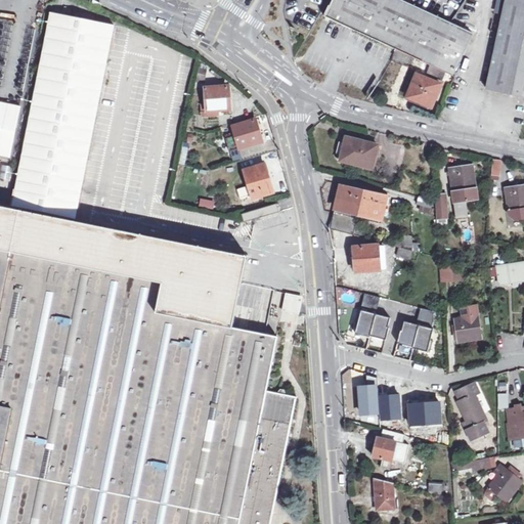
[(472,33),(402,0),(334,0),(325,17),(337,22),(363,34),(424,62),(431,67),(452,76),(472,33)]
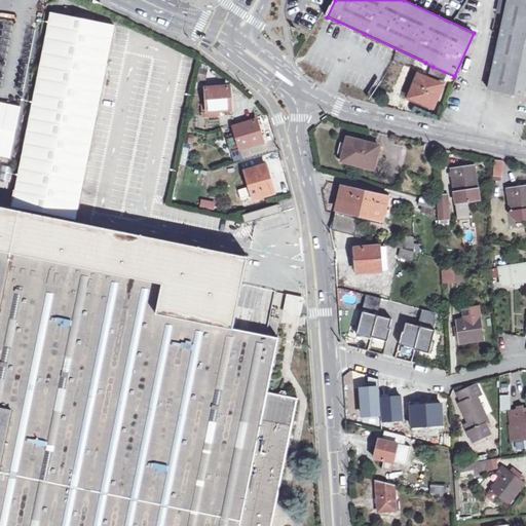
[(525,97),(525,0),(508,0),(489,89),(504,92),(525,97)]
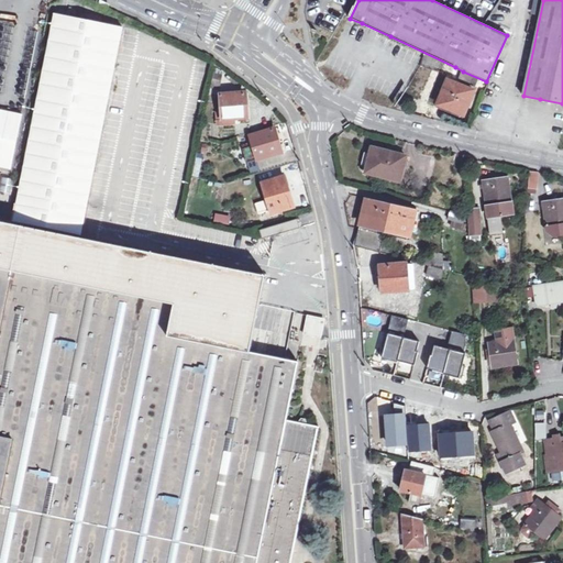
[(123,25),(55,12),(15,220),(84,232),(123,25)]
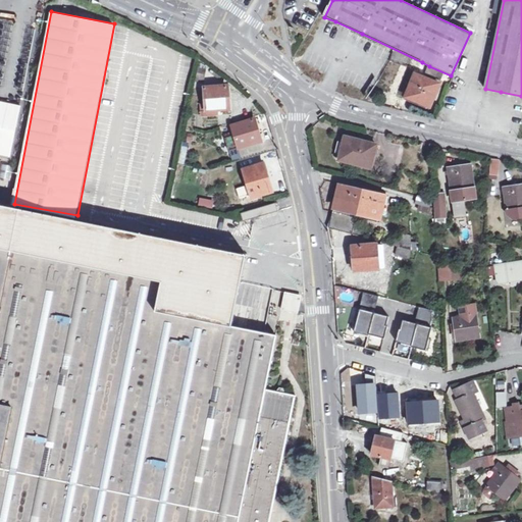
[(425,74),(429,66),(422,62),(420,67),(421,71),(425,74)]
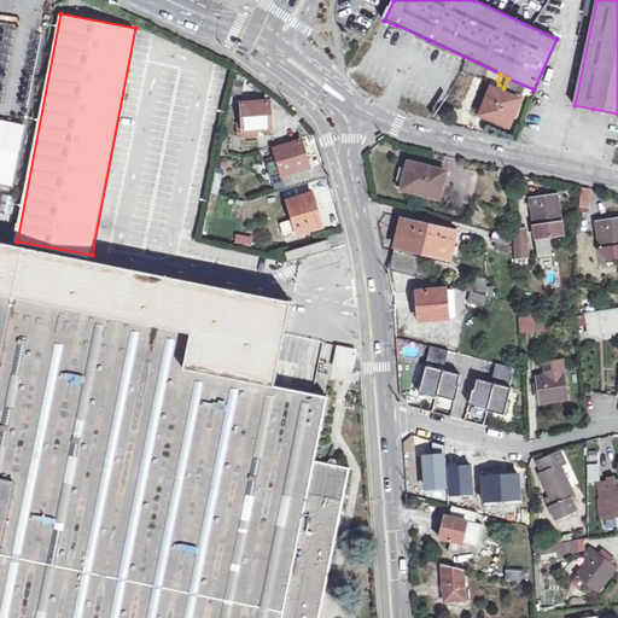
[(537,92),(534,89),(508,79),(503,88),(534,100),(537,92)]
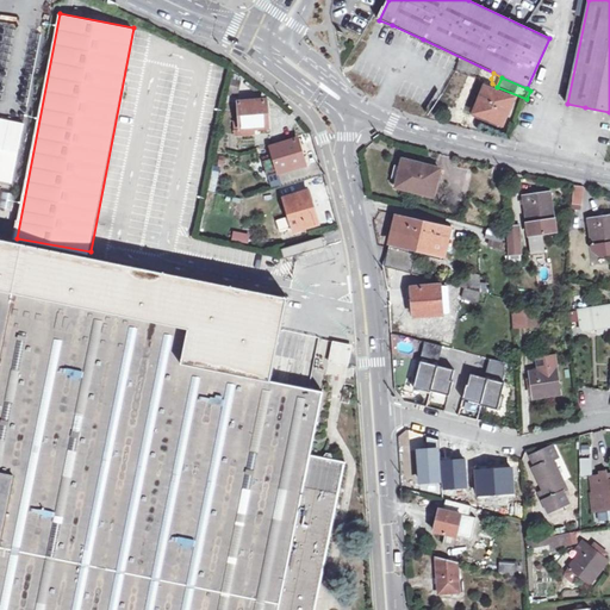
[(485,87),(474,112),(491,119),(503,124),(514,99),(485,87)]
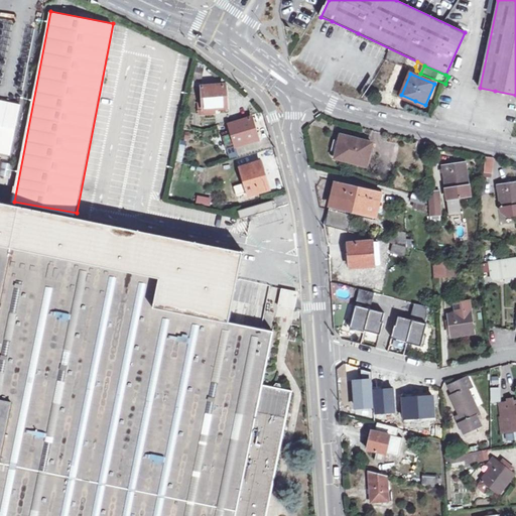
[(226,109),(224,86),(202,87),(205,115),(220,114),(220,113),(224,112),(224,109),(226,109)]
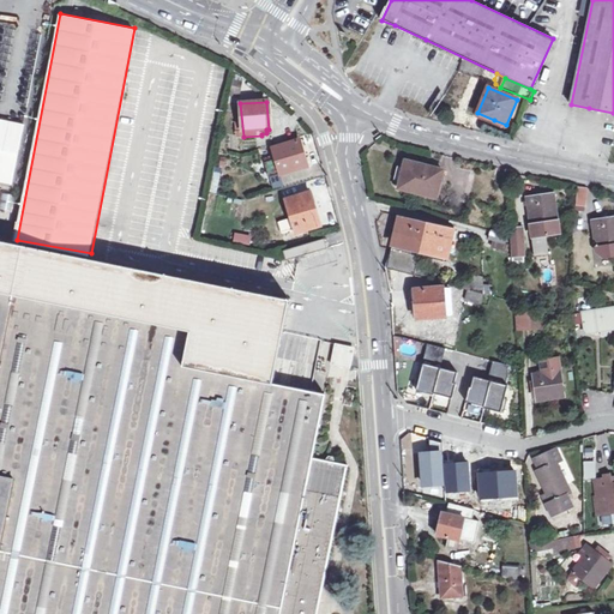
[(493,124),(494,120),(477,113),(476,116),(493,124)]
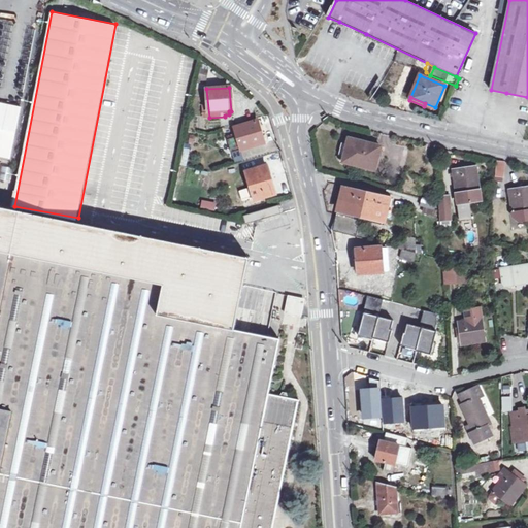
[(22,105),(0,101),(0,154),(11,157),(22,105)]
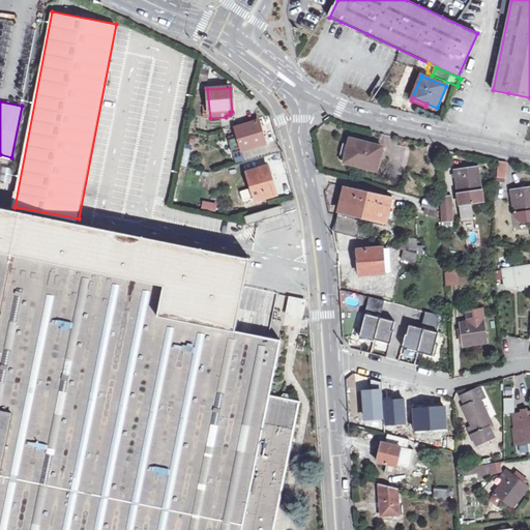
[(236,128),(237,134),(232,136),(233,139),(230,140),(233,152),(265,143),(262,135),(267,134),(263,120),(236,128)]
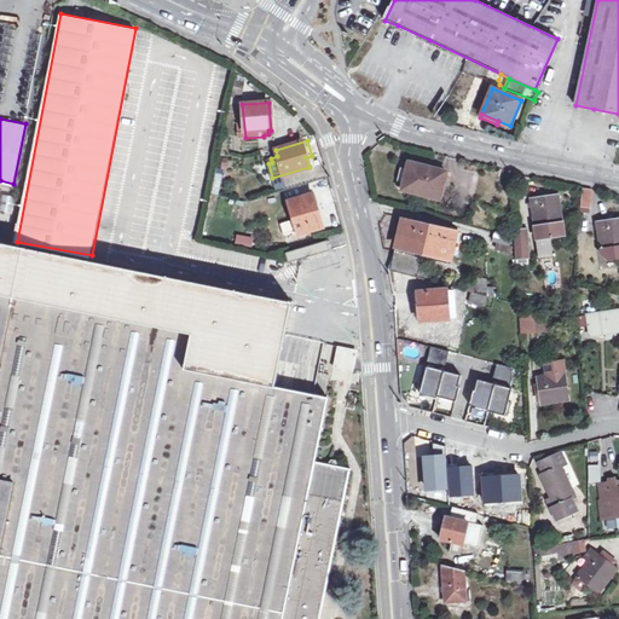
[(403,190),(438,197),(441,184),(446,185),(450,172),(410,161),(408,169),(401,168),(399,180),(404,181),(403,190)]
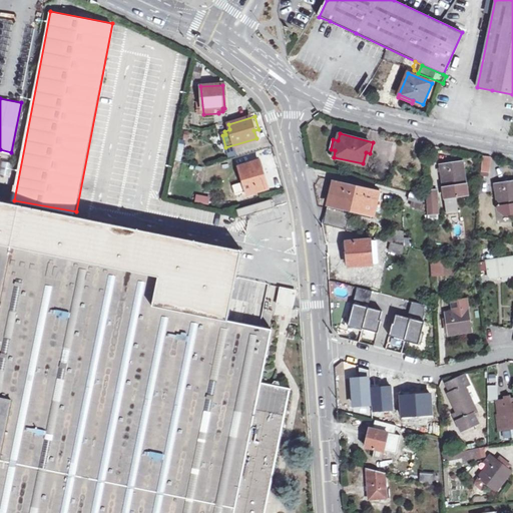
[(366,152),(363,163),(370,165),(373,154),(370,153),(366,152)]
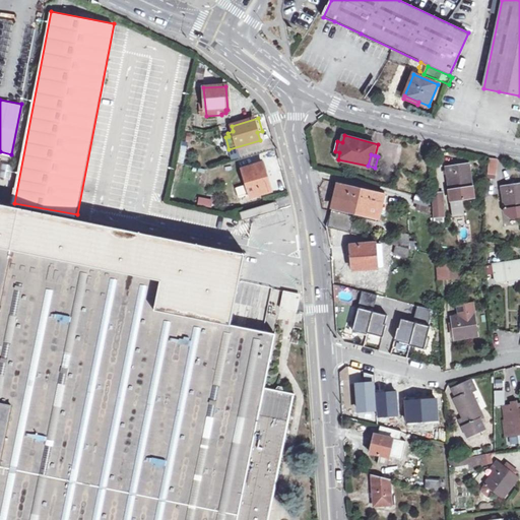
[(497,178),(499,159),(490,159),(489,177),(497,178)]
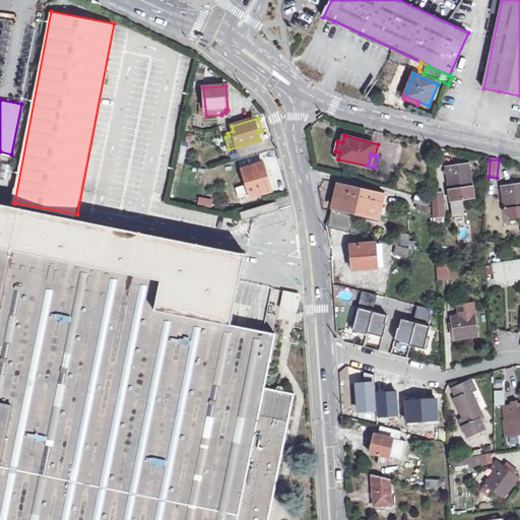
[(244,169),(252,196),(270,191),(264,173),(267,173),(264,164),(244,169)]
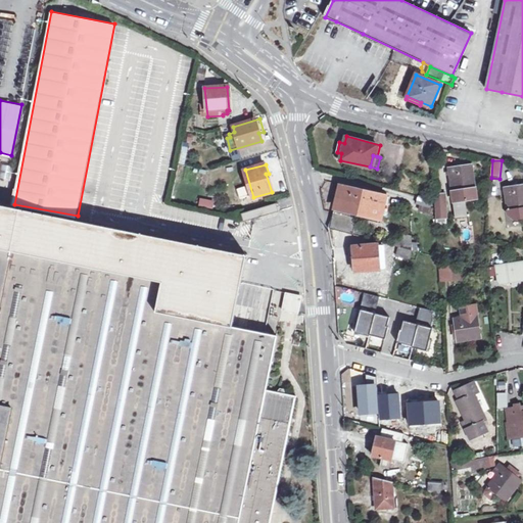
[(478,198),(473,164),(449,169),(455,202),(478,198)]
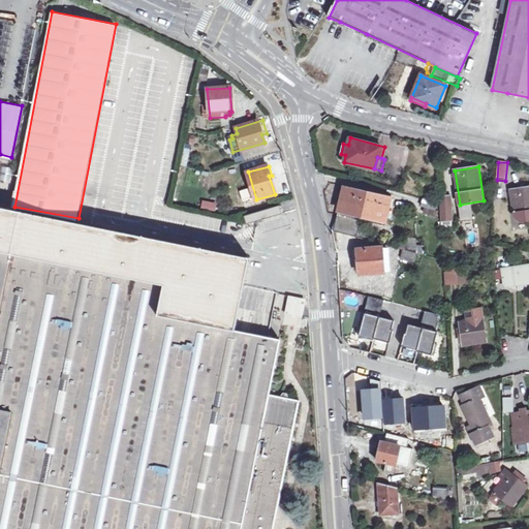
[(528,185),(510,189),(516,218),(521,222),(528,220),(528,185)]
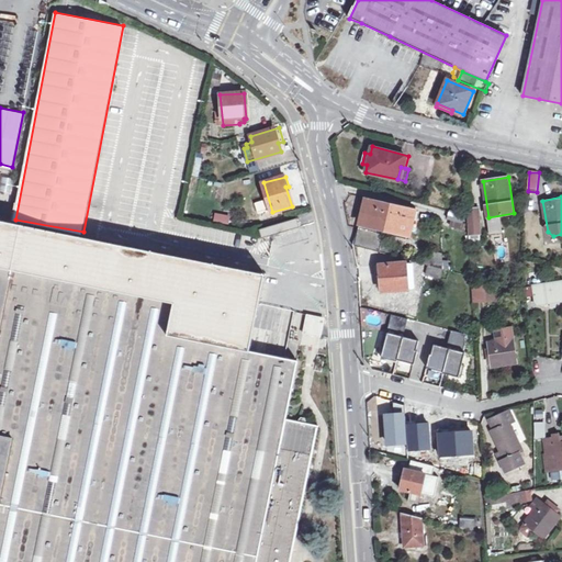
[(355,245),(380,251),(385,228),(409,235),(416,210),(367,198),(355,245)]
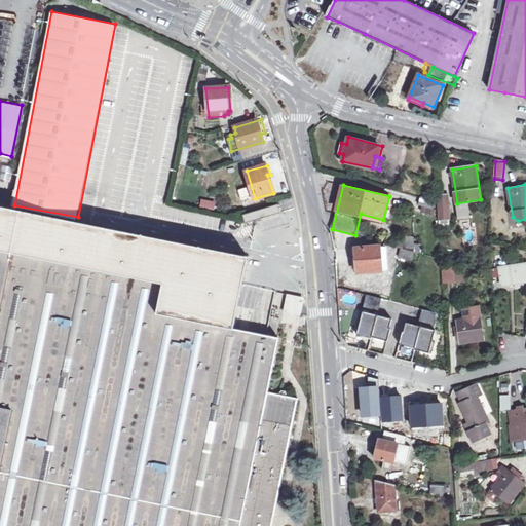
[(438,194),(439,201),(440,217),(440,219),(451,218),(449,194),(438,194)]
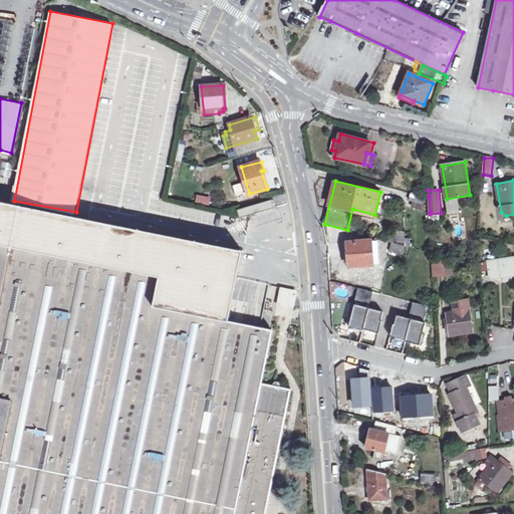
[(412,207),(430,212),(429,197),(412,193),(410,201),(413,202),(412,207)]
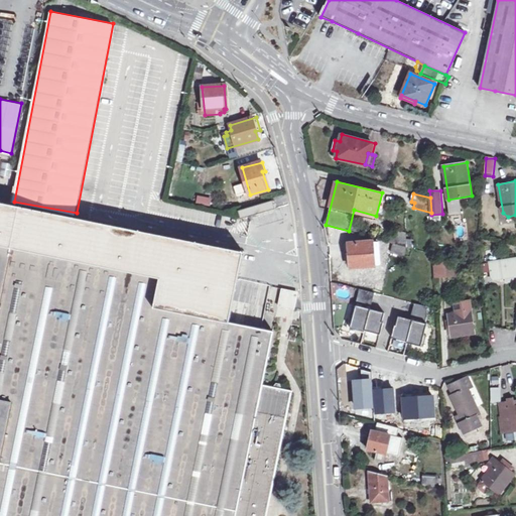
[(273,200),(257,205),(259,213),(276,208),(273,200)]
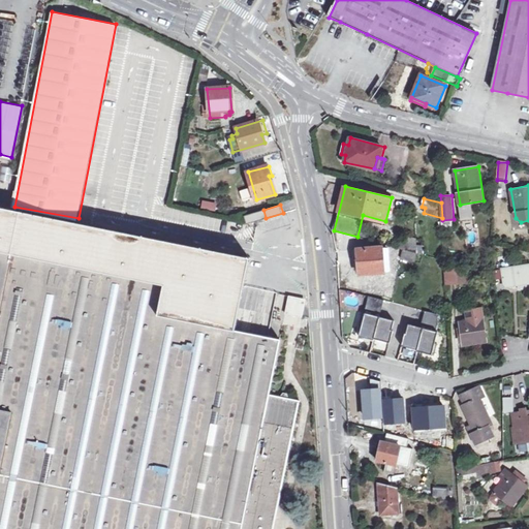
[(0,528),(274,528),(301,400),(288,398),(281,396),(271,394),(281,340),(253,334),(236,331),(245,287),(250,258),(0,207),(0,528)]
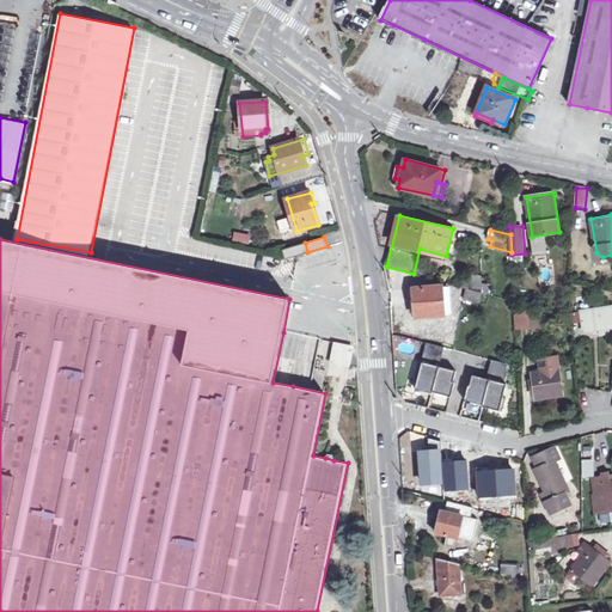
[(286,259),(307,252),(305,243),(283,249),(286,259)]
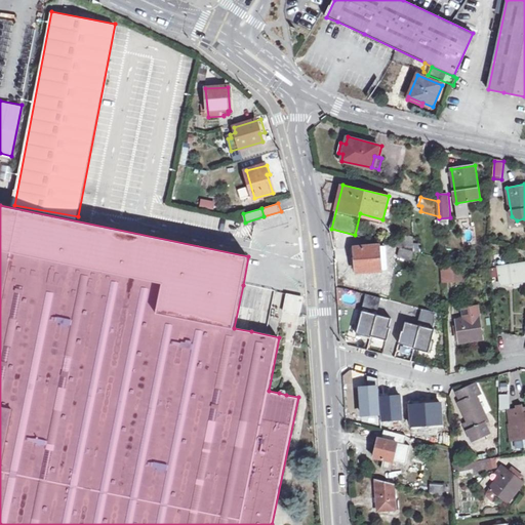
[(405,235),(402,247),(402,248),(414,251),(414,237),(405,235)]
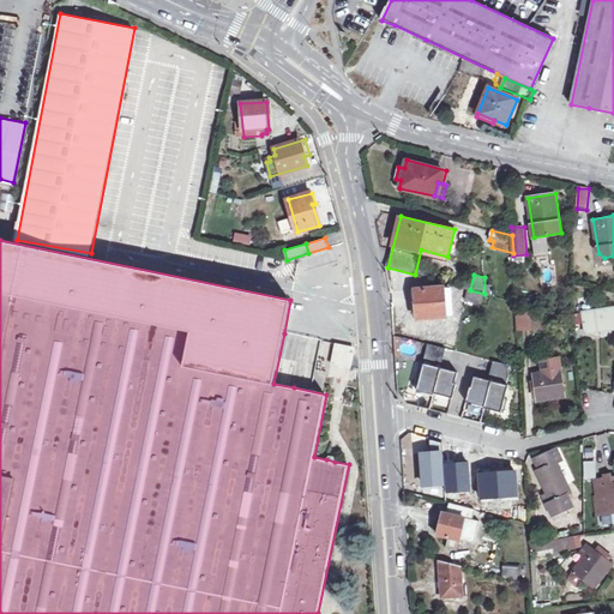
[(420,308),(420,318),(453,314),(451,287),(414,290),(415,308),(420,308)]
